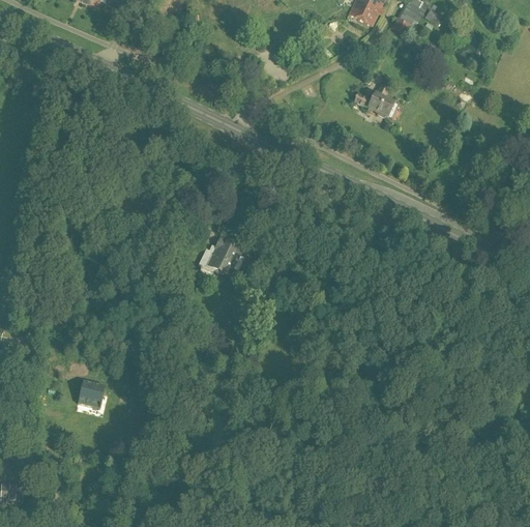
[(355,0),(349,13),(372,25),(378,11),(381,13),(383,8),(380,6),(383,0),(355,0)]
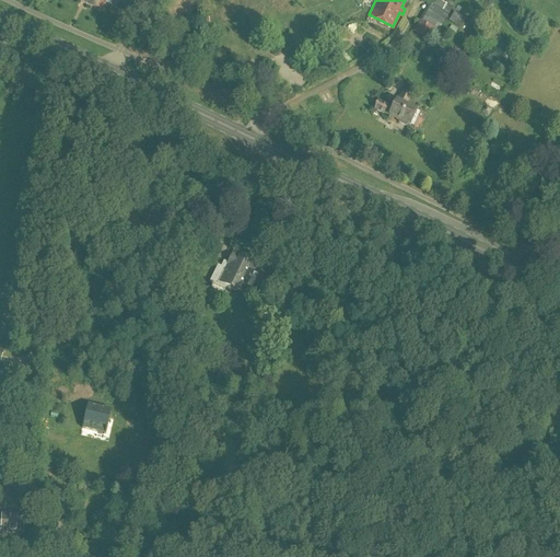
[(444,0),(444,1),(442,0),(431,0),(422,19),(419,18),(415,27),(428,34),(429,33),(433,35),(443,15),(445,16),(452,4),(454,0),(444,0)]
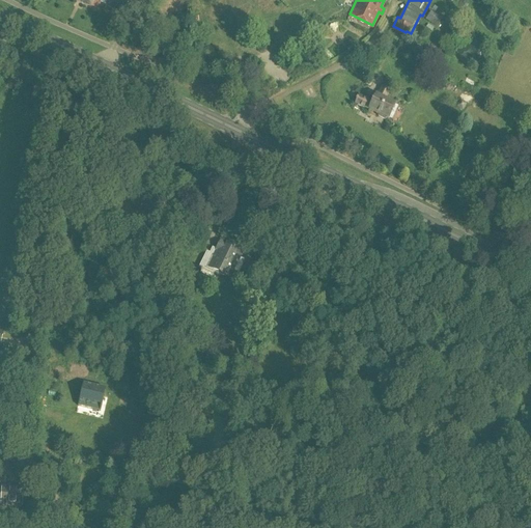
[(442,16),(430,8),(425,17),(437,24),(442,16)]
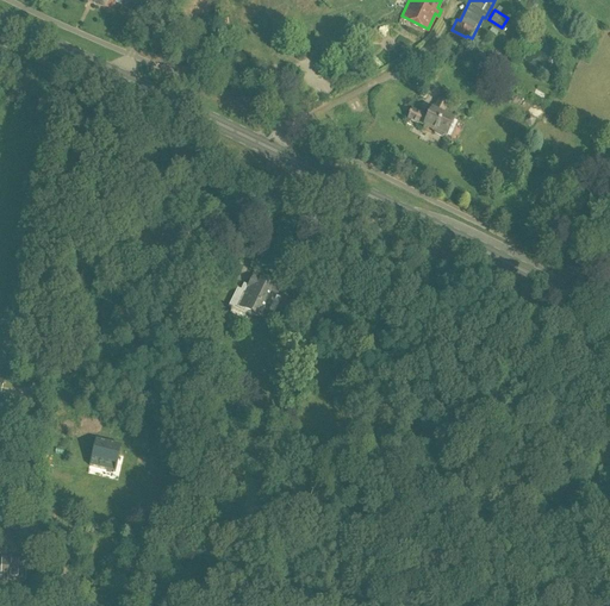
[(446,135),(447,135),(452,136),(459,120),(454,118),(454,117),(442,111),(447,101),(450,94),(442,89),(433,107),(430,106),(427,116),(411,108),(408,117),(435,129),(434,131),(443,135),(443,133),(446,135)]
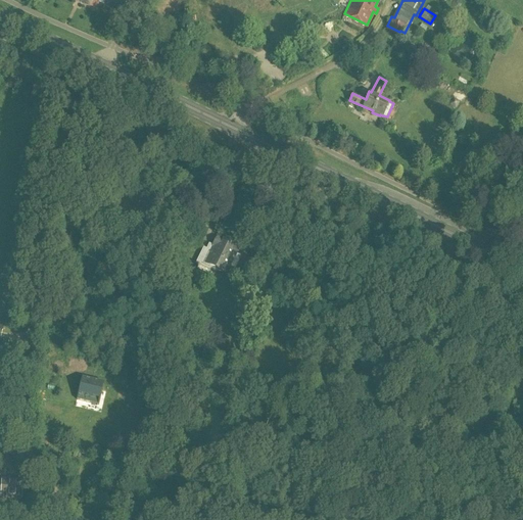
[(198,264),(205,261),(227,271),(234,254),(240,256),(237,263),(249,269),(255,256),(243,250),(241,253),(236,250),(239,245),(234,242),(234,241),(225,236),(224,238),(218,235),(211,246),(208,244),(207,247),(204,245),(197,261),(198,264)]
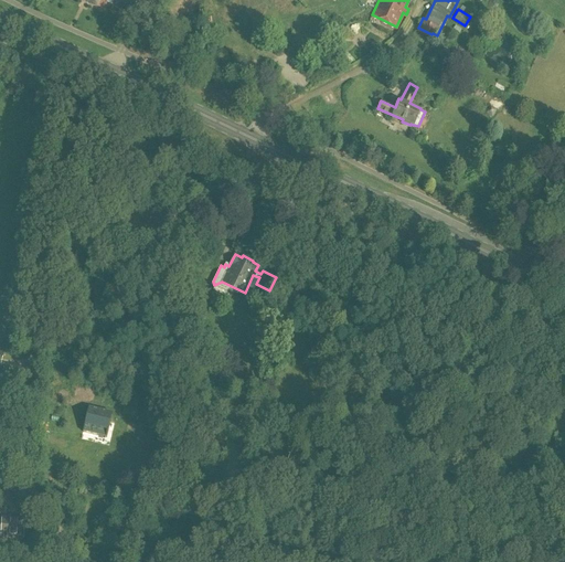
[(88,402),(83,426),(106,432),(112,409),(88,402)]
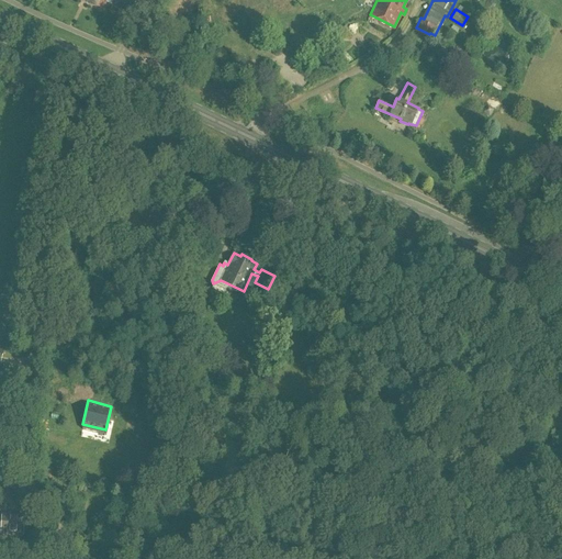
[(0,484),(0,500),(10,502),(13,488),(0,484)]
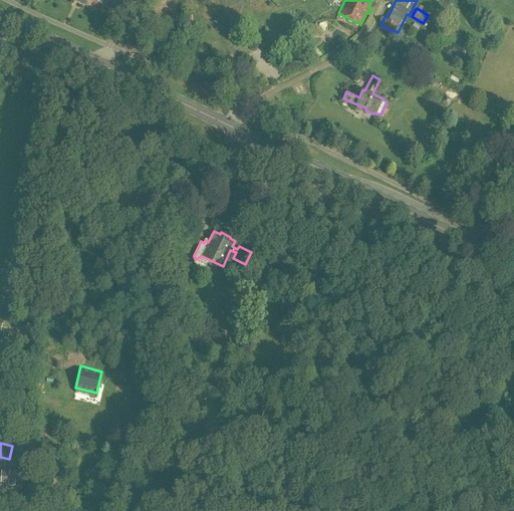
[(22,469),(2,468),(1,486),(21,487),(22,469)]
